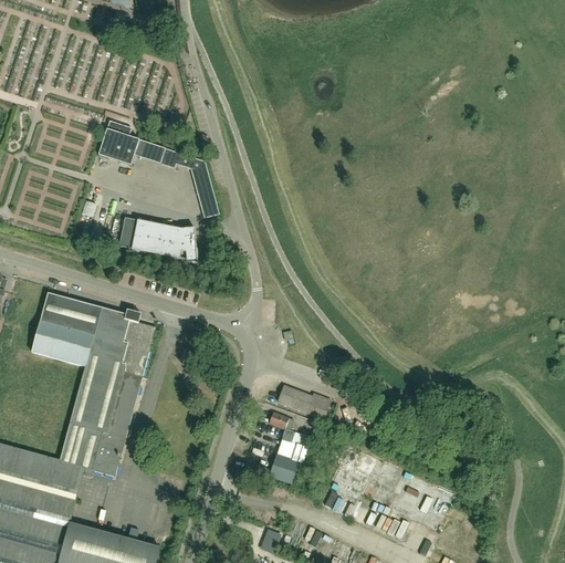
[(108,120),(105,128),(127,135),(131,127),(108,120)]
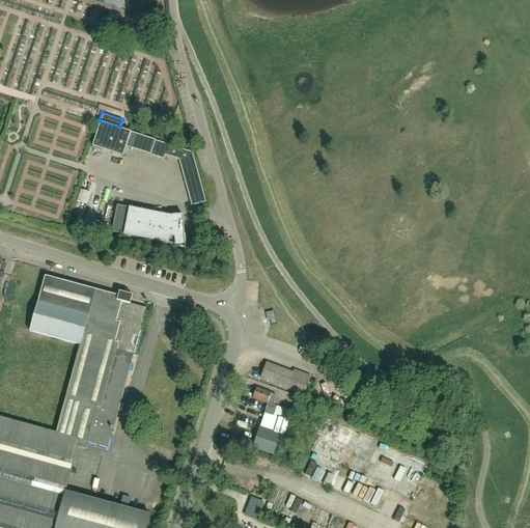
[(91,144),(121,155),(130,130),(99,120),(91,144)]
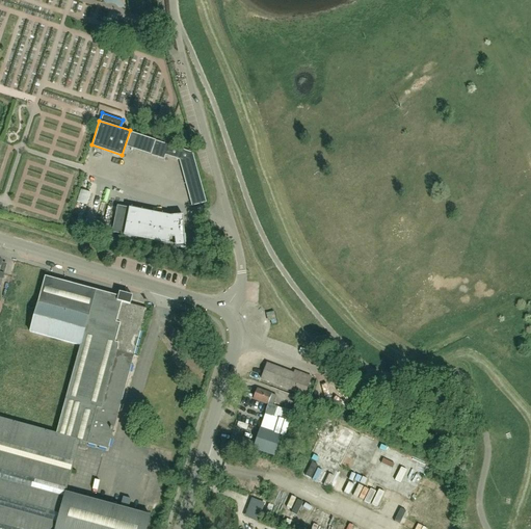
[(154,138),(150,153),(163,157),(164,153),(178,157),(190,204),(206,200),(191,151),(154,138)]
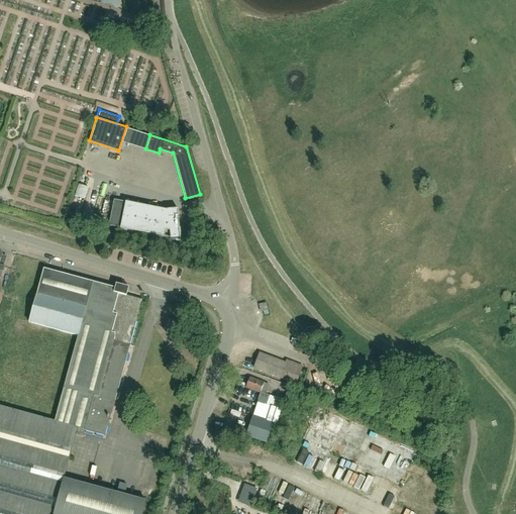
[(167,208),(124,200),(119,226),(169,236),(169,238),(179,238),(177,210),(177,206),(167,207),(167,208)]
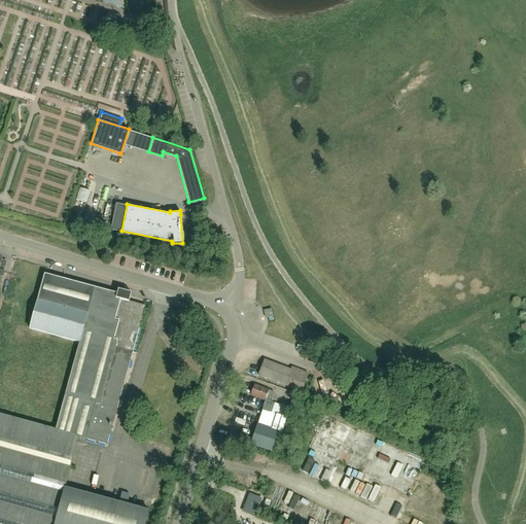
[(112,419),(144,304),(119,297),(116,290),(43,271),(29,325),(78,340),(55,427),(0,412),(0,523),(142,523),(147,508),(63,484),(75,441),(83,443),(85,437),(105,442),(112,418),(112,419)]
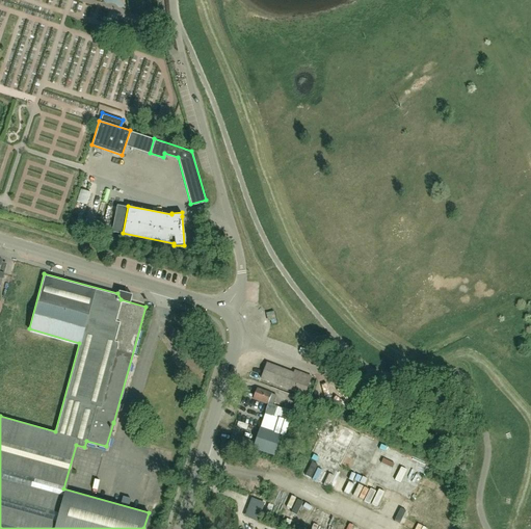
[(267,361),(261,376),(303,393),(310,375),(294,369),(293,371),(267,361)]
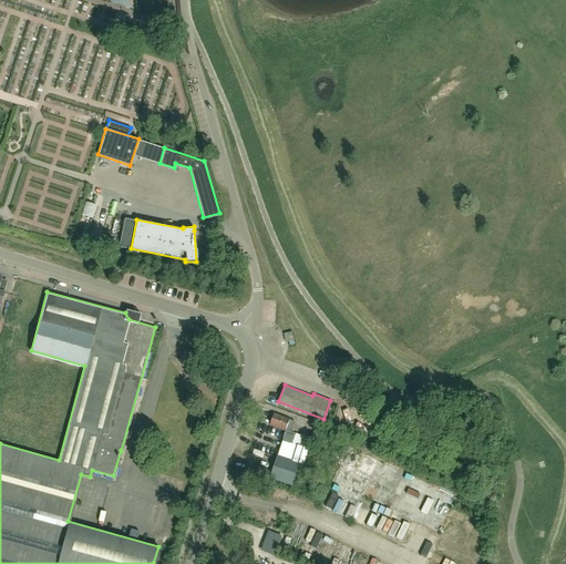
[(294,420),(274,411),(269,423),(285,429),(284,432),(278,431),(276,437),(281,439),(277,454),(276,454),(269,475),(291,483),(297,467),(299,468),(306,447),(291,441),(295,431),(290,430),(294,420)]
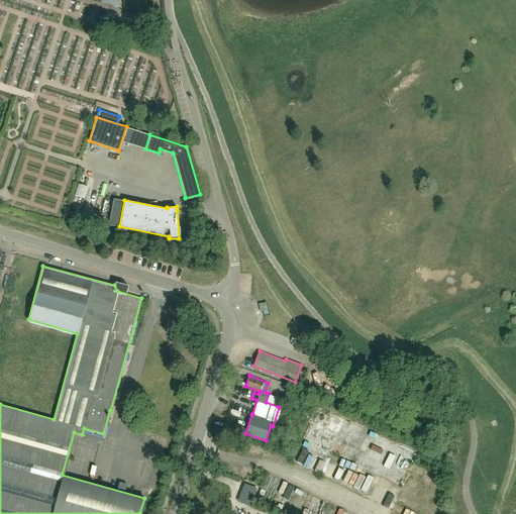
[(282,397),(286,398),(290,387),(286,386),(282,397)]
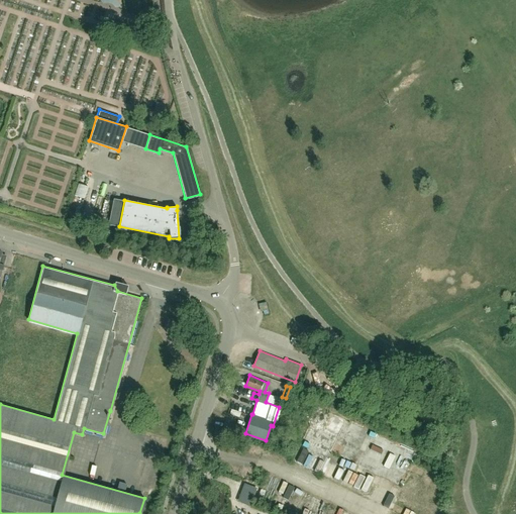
[(312,407),(292,463),(321,473),(341,417),(312,407)]
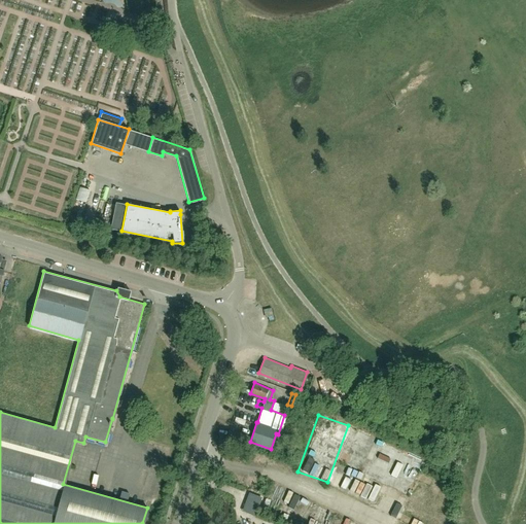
[(412,495),(426,458),(354,430),(340,467),(412,495)]
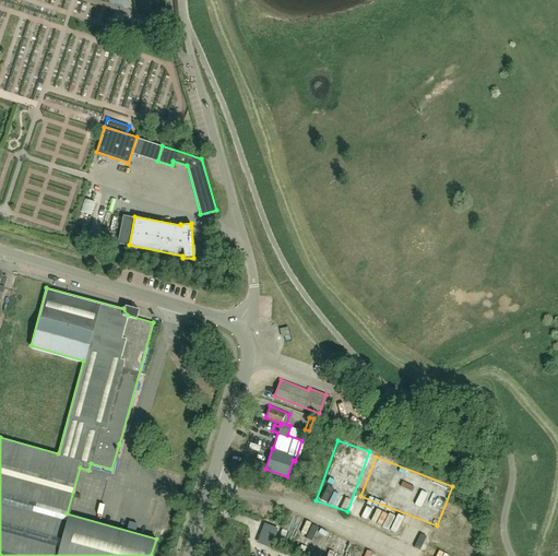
[(382,511),(376,527),(382,529),(389,513),(382,511)]
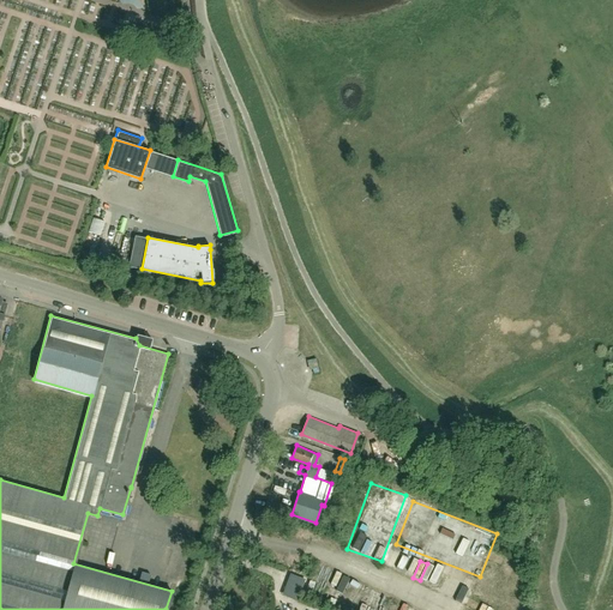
[(142,571),(139,580),(146,583),(149,573),(142,571)]
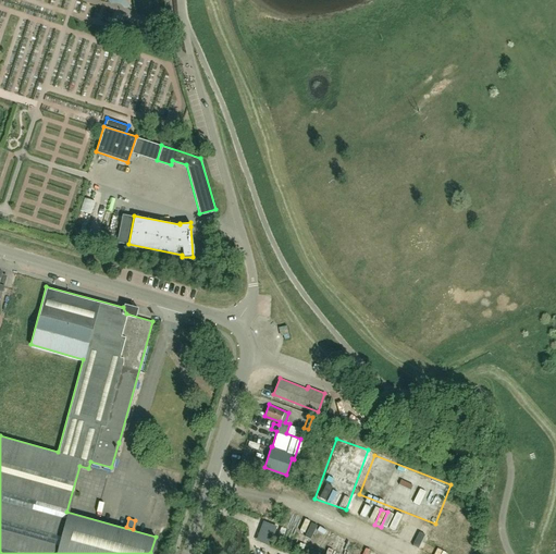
[(273,537),(256,530),(252,537),(267,542),(266,544),(270,546),(273,537)]
